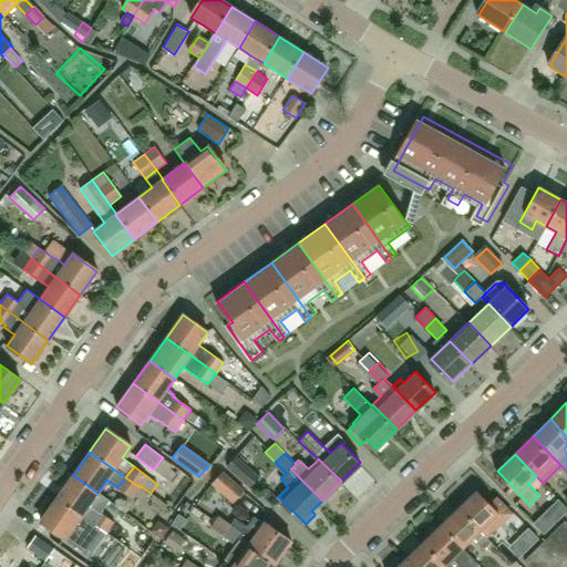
[(212,483),(213,484),(234,503),(244,491),(223,472),(212,483)]
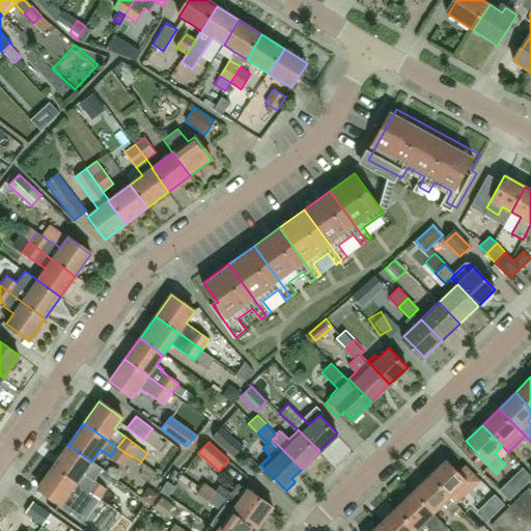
[(86,490),(94,479),(84,472),(91,462),(68,445),(53,467),(86,490)]
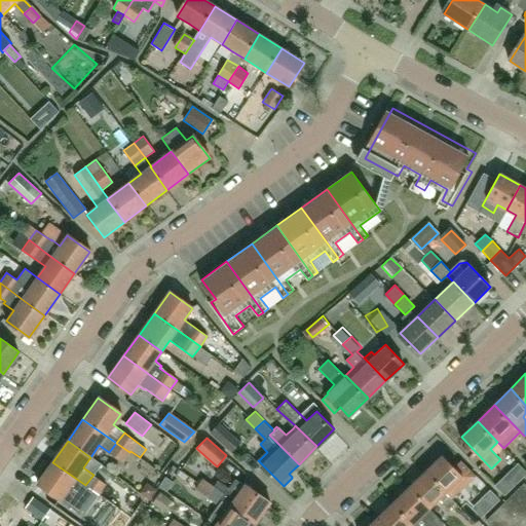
[(116,443),(109,452),(123,462),(129,452),(116,443)]
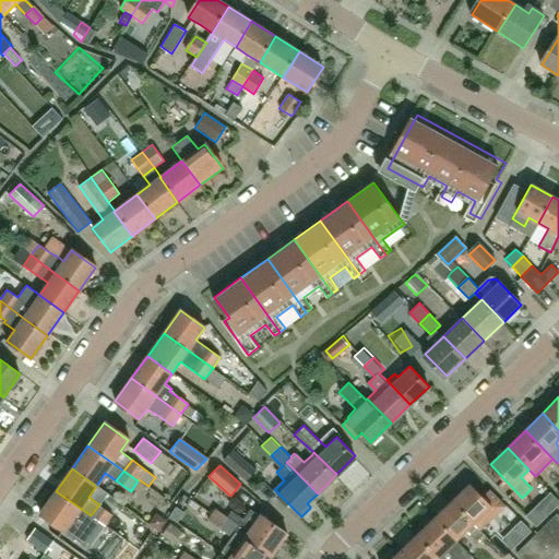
[(471,483),(452,500),(474,523),(479,528),(492,516),(490,515),(502,503),(489,489),(483,496),(471,483)]
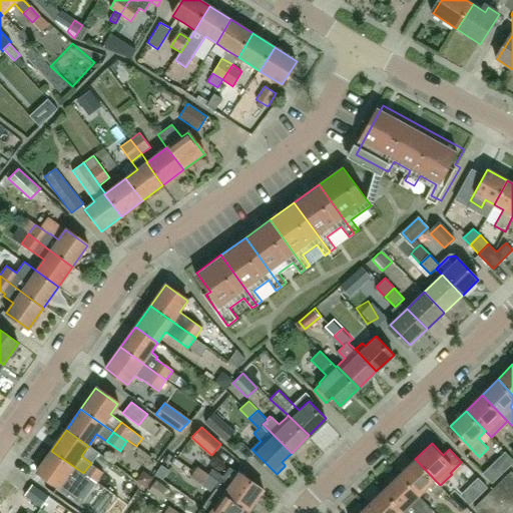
[(92,480),(83,473),(51,451),(36,472),(58,488),(59,487),(77,500),(85,489),(92,480)]
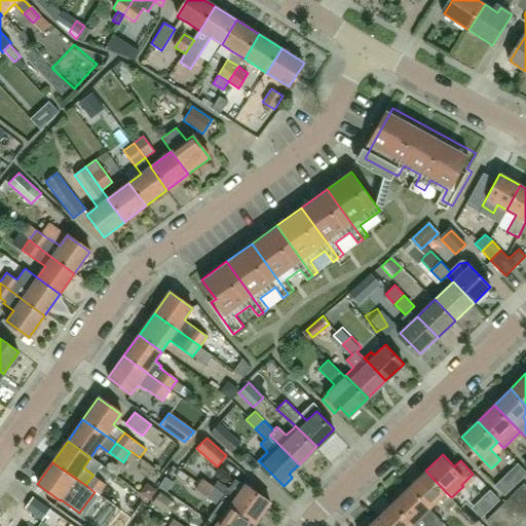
[(425,471),(409,487),(429,508),(438,499),(447,509),(455,501),(451,497),(446,492),(425,471)]
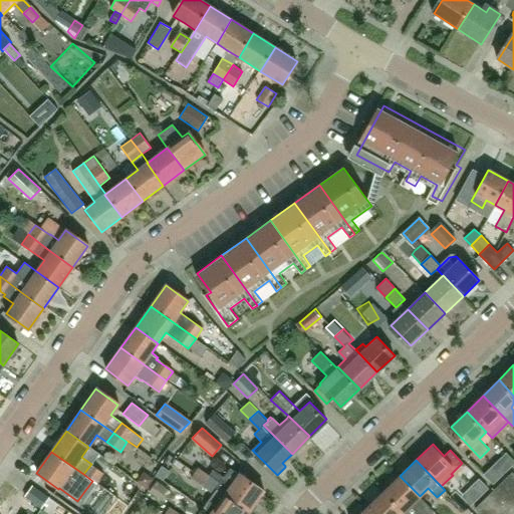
[(91,464),(83,474),(92,481),(100,486),(107,476),(104,473),(91,464)]
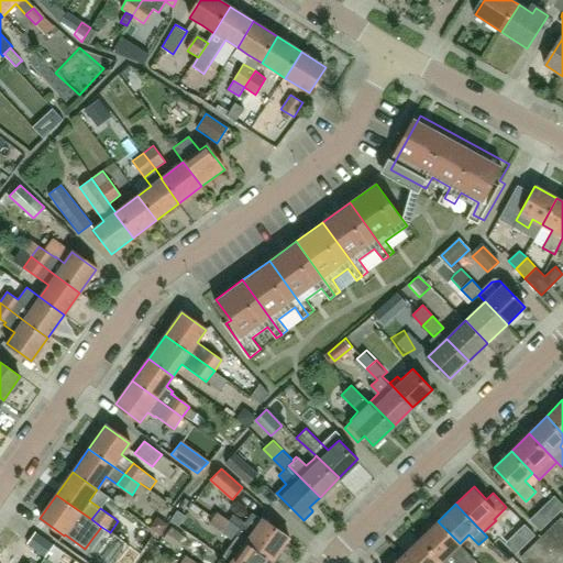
[(187,515),(179,509),(173,519),(180,525),(187,515)]
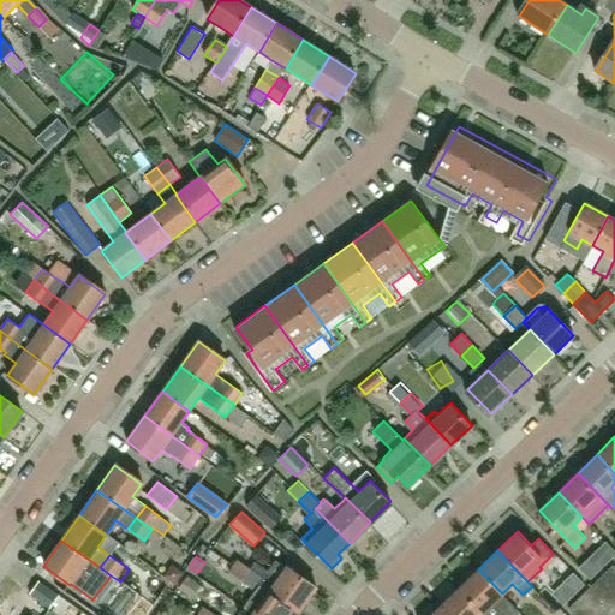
[(242,579),(246,572),(250,568),(251,566),(239,556),(228,569),(242,579)]
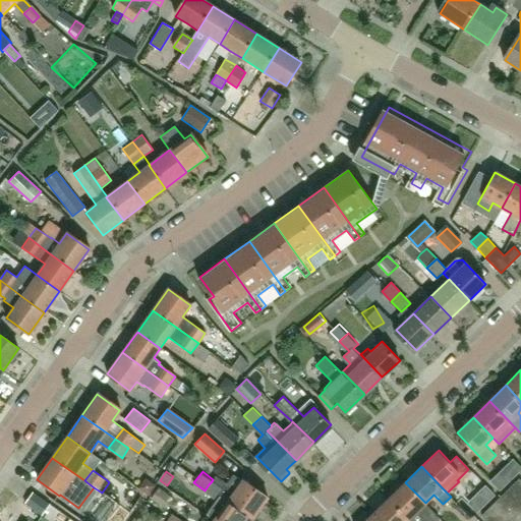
[(242,481),(233,474),(229,480),(226,484),(215,476),(213,479),(212,481),(209,484),(205,490),(216,499),(221,493),(255,517),(270,497),(244,478),(242,481)]
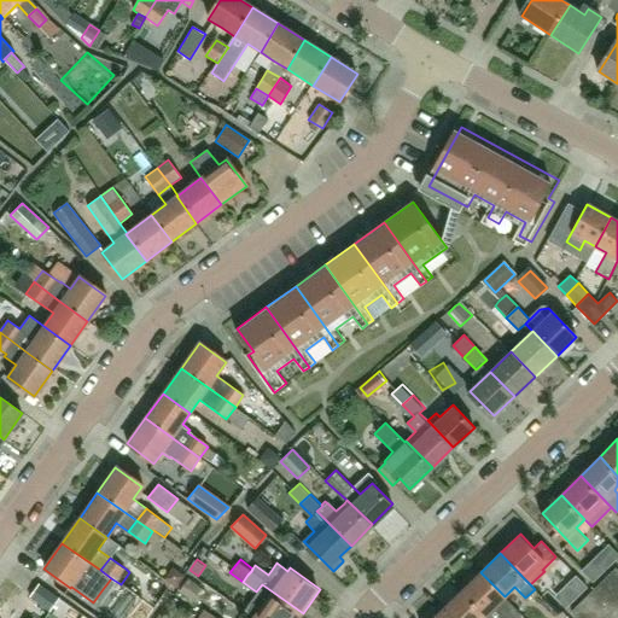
[(607,573),(617,584),(617,570),(614,566),(607,573)]
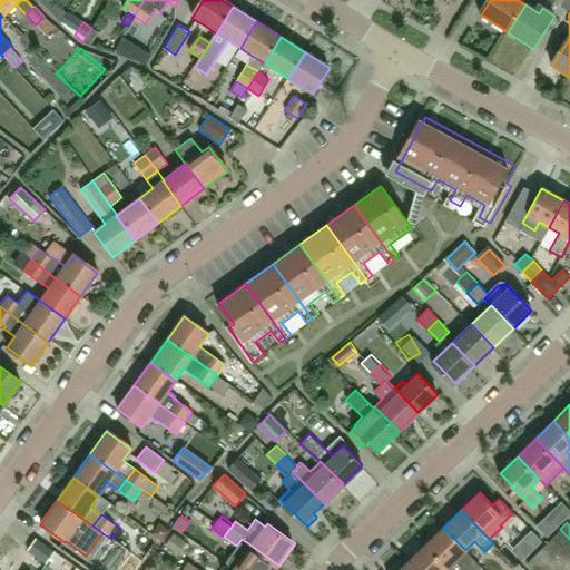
[(443,528),(425,544),(450,569),(465,569),(475,561),(465,550),(443,528)]
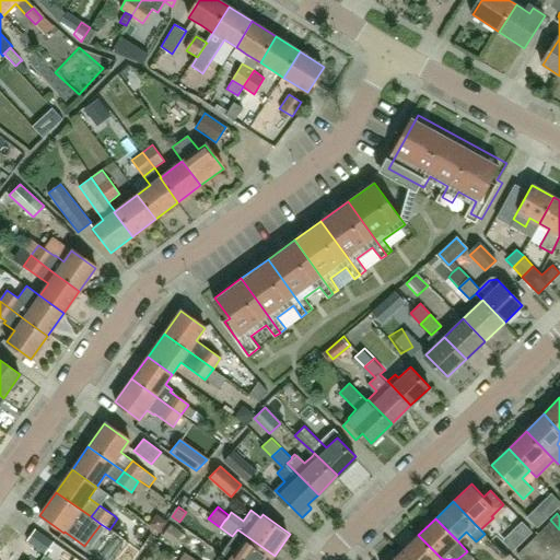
[(544,526),(553,536),(559,529),(550,520),(544,526)]
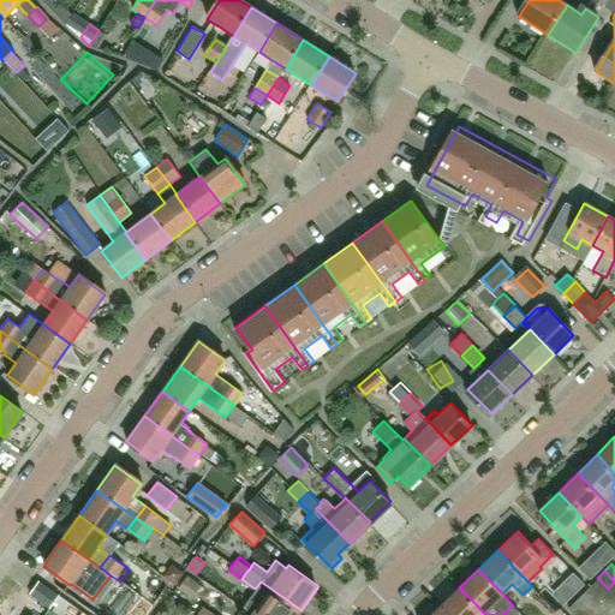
[(196,602),(207,587),(189,574),(178,589),(196,602)]
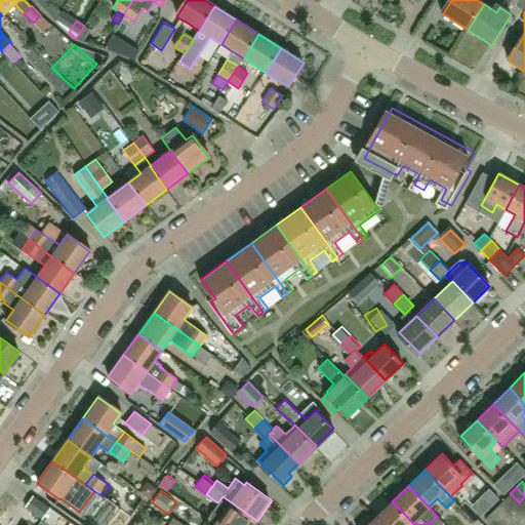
[(481,498),(490,508),(498,499),(490,490),(481,498)]
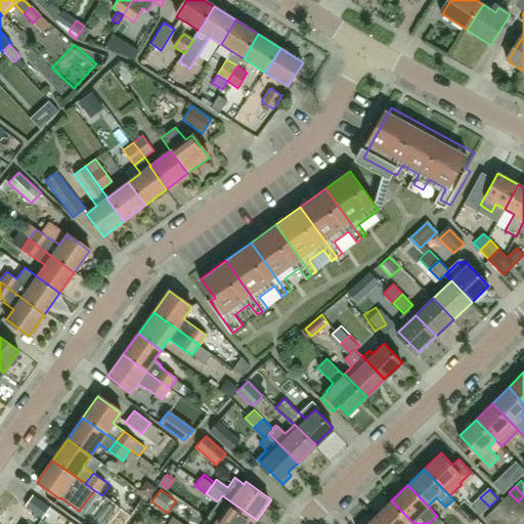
[(512,508),(518,501),(509,492),(503,498),(512,508)]
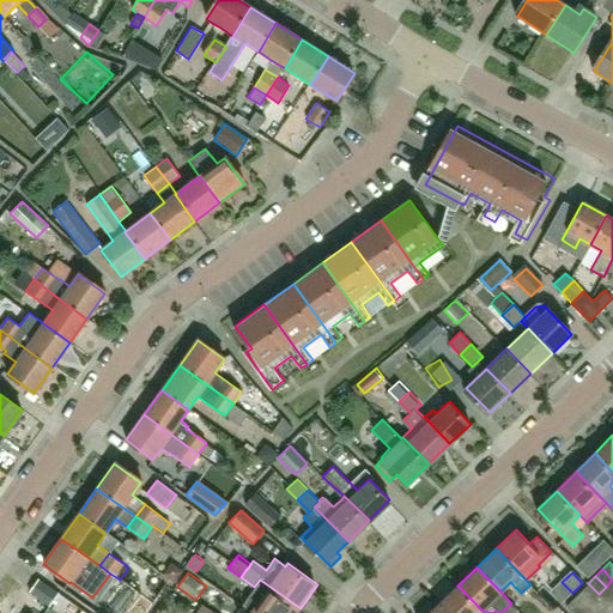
[(30,612),(43,612),(58,593),(36,580),(29,590),(25,588),(23,588),(18,595),(35,606),(30,612)]
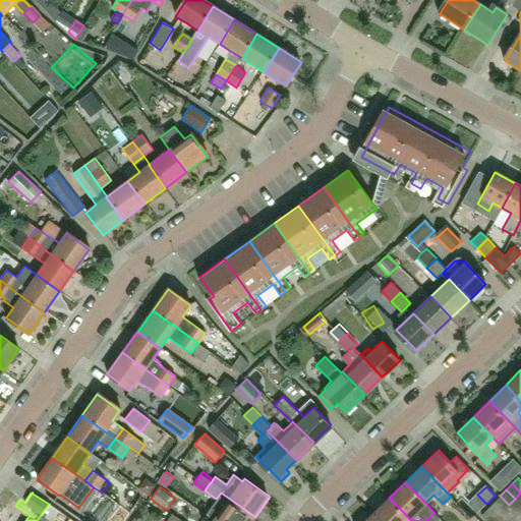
[(215,519),(217,520),(251,520),(255,517),(221,493),(229,499),(215,519)]
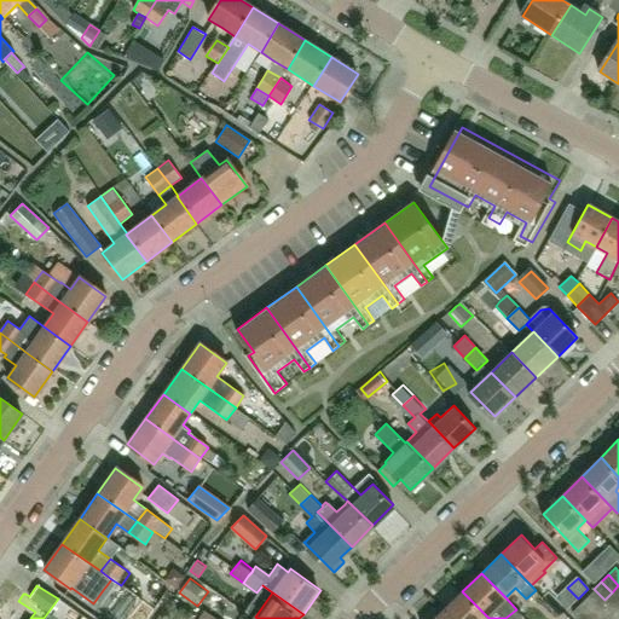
[(605,600),(594,589),(586,596),(597,607),(605,600)]
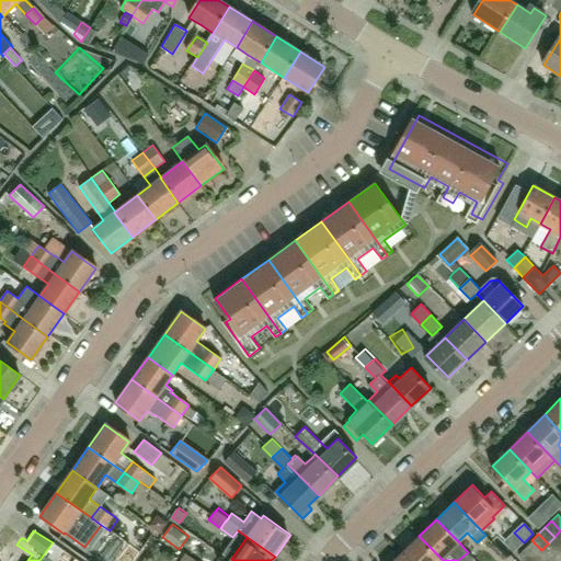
[(443,560),(419,536),(401,553),(408,560),(443,560)]
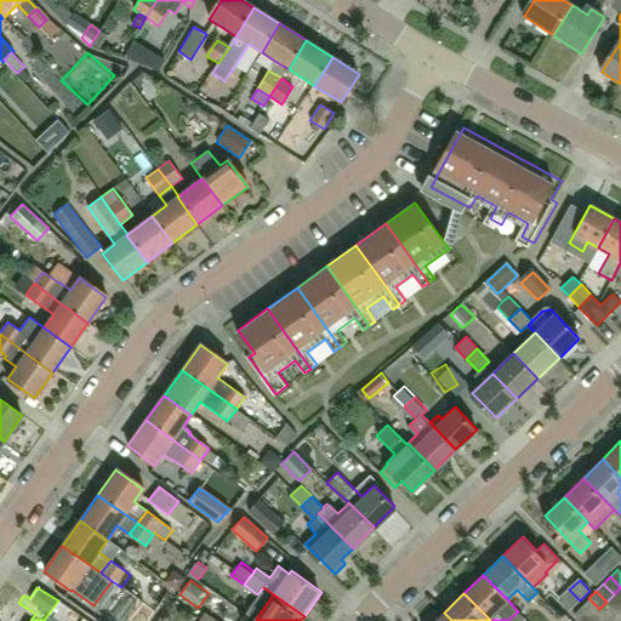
[(620,602),(614,594),(607,602),(619,613),(620,610),(620,602)]
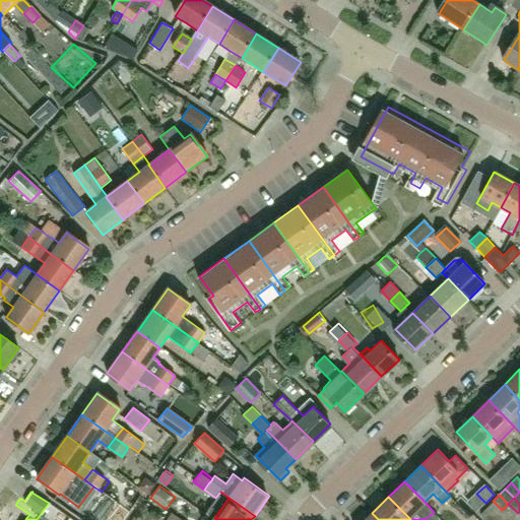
[(485,507),(495,516),(502,510),(493,501),(485,507)]
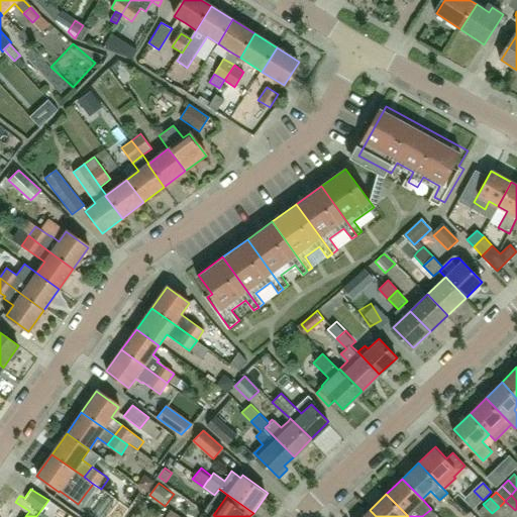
[(499,507),(508,516),(515,510),(505,501),(499,507)]
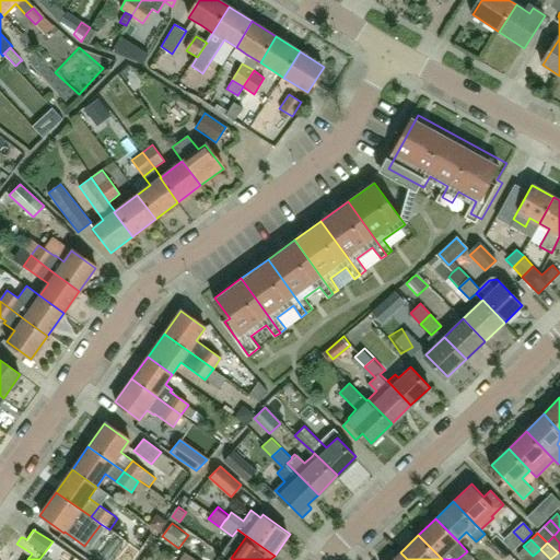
[(120,559),(129,559),(137,550),(129,545),(119,559),(120,559)]
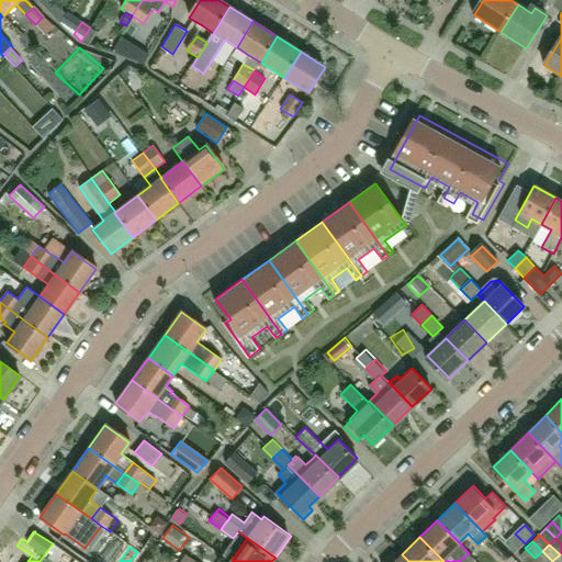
[(526,561),(530,561),(535,558),(525,548),(519,554),(526,561)]
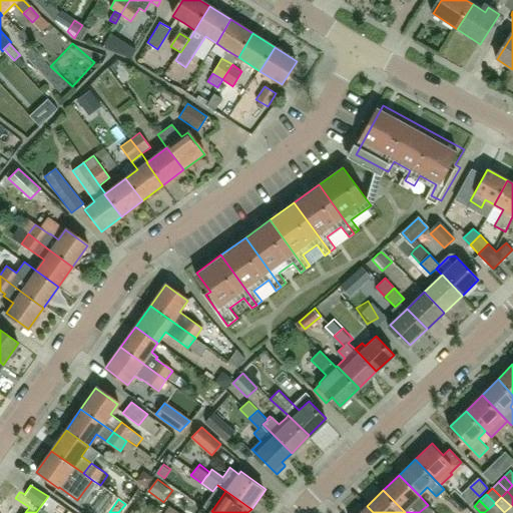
[(488,509),(492,512),(503,512),(504,512),(495,503),(488,509)]
